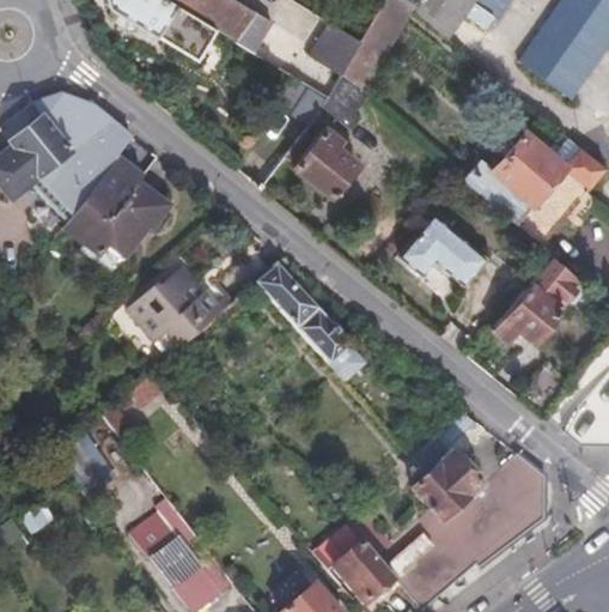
[(102,0),(103,5),(195,67),(219,30),(172,0),(102,0)]
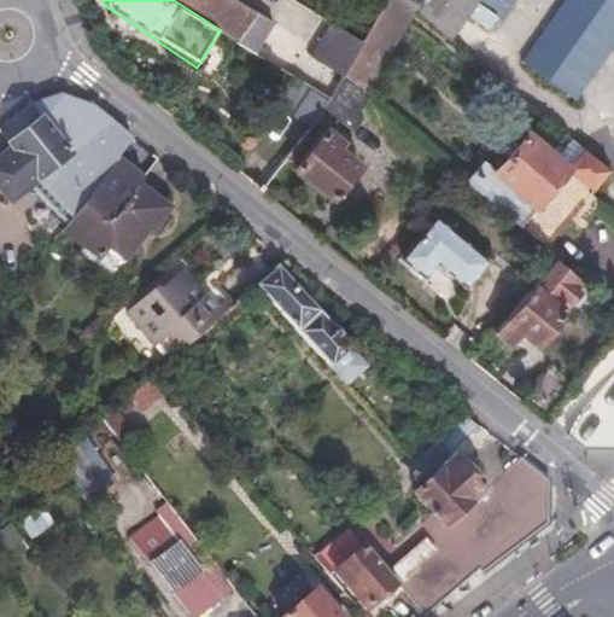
[(174,0),(221,30),(256,52),(274,23),(238,0),(174,0)]
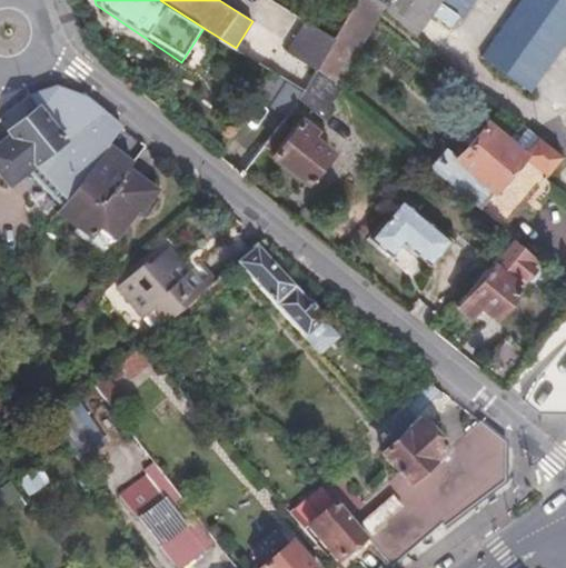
[(354,49),(380,3),(376,0),(353,0),(335,37),(323,61),(318,69),(334,82),(354,49)]
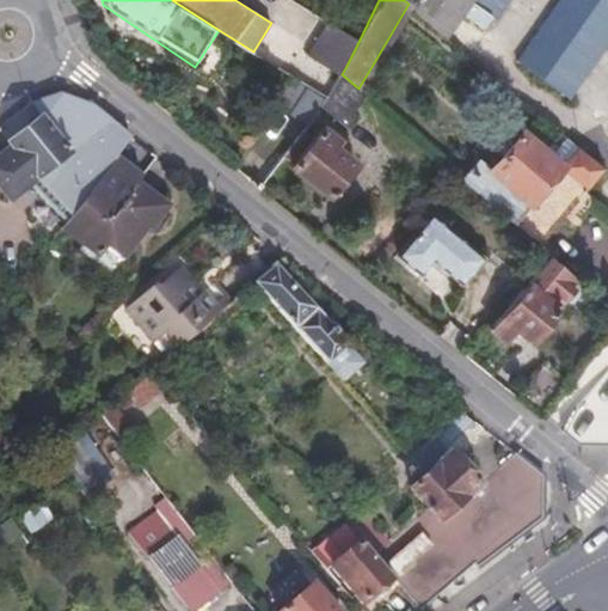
[(404,0),(409,4),(447,35),(461,11),(489,29),(507,0),(404,0)]
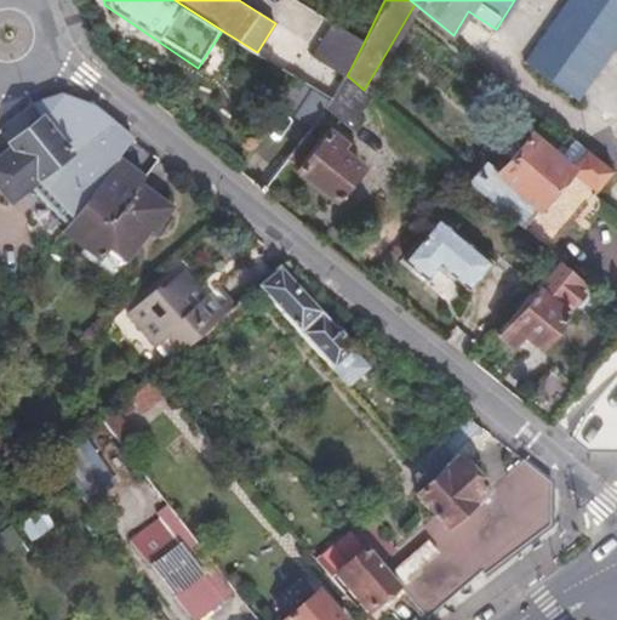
[(569,0),(529,60),(580,96),(616,41),(616,0),(569,0)]
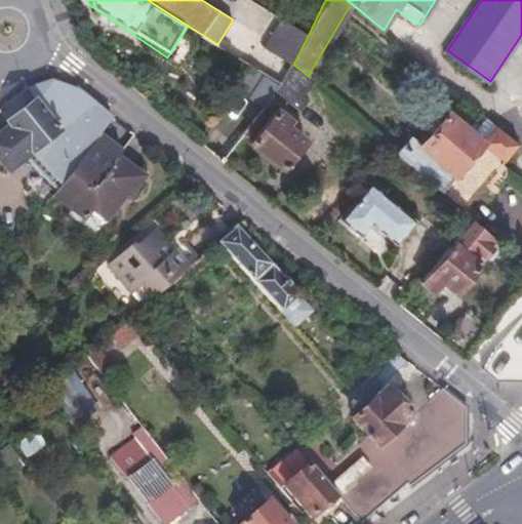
[(292,65),(293,64),(297,56),(309,34),(283,19),(266,49),(292,65)]
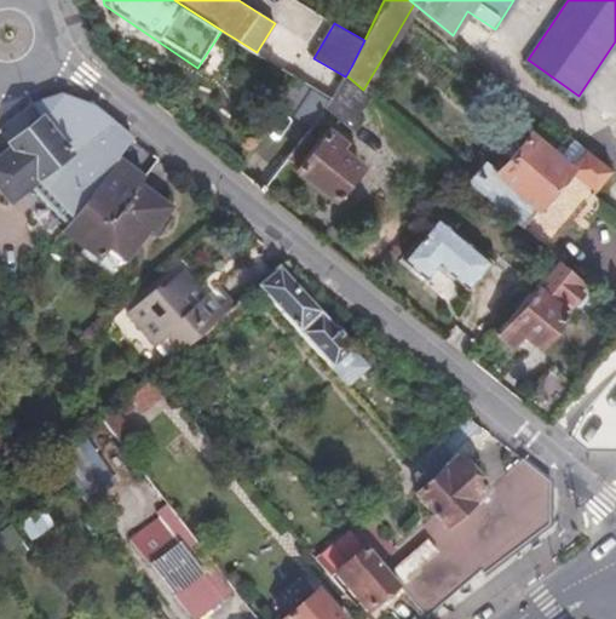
[(358,114),(369,96),(363,90),(346,75),(345,76),(335,91),(328,101),(321,112),(351,133),(363,119),(358,114)]
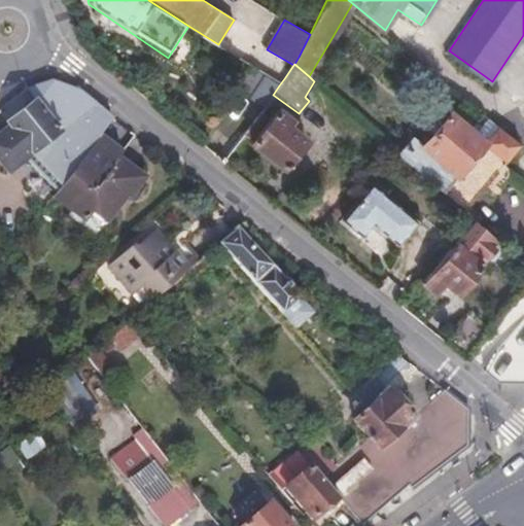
[(111,121),(114,117),(83,92),(54,80),(31,88),(29,89),(36,98),(40,103),(51,117),(84,162),(72,175),(101,205),(134,174),(117,160),(121,154),(104,138),(100,134),(111,121)]
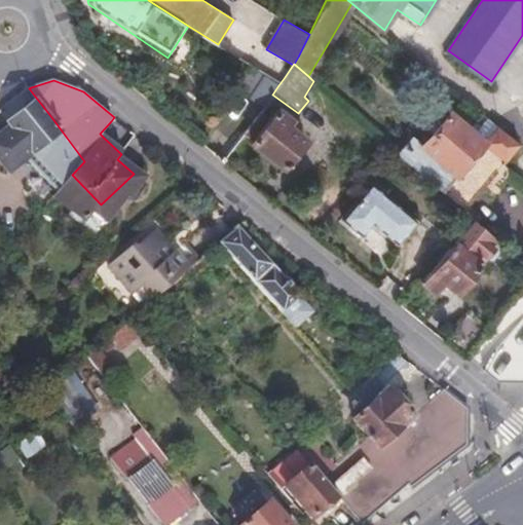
[(53,195),(54,195),(72,175),(84,161),(51,117),(40,103),(14,123),(16,125),(0,137),(0,161),(8,174),(28,159),(53,195)]
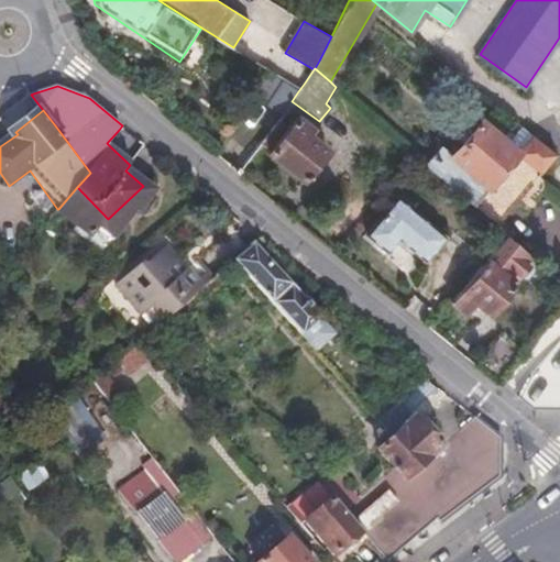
[(277,121),(262,143),(271,151),(268,154),(304,182),(329,151),(310,135),(315,130),(298,118),(288,130),(277,121)]
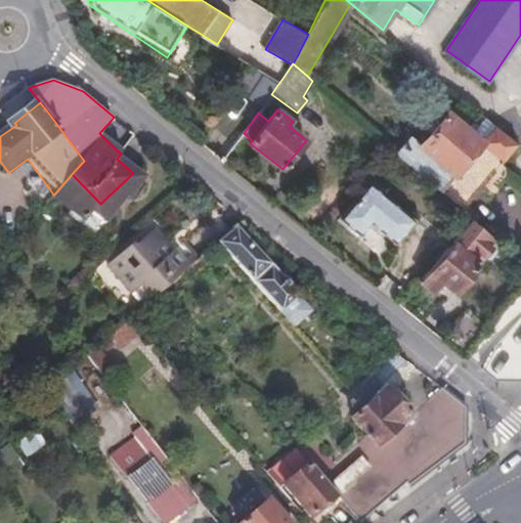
[(467,210),(520,143),(498,125),(484,141),(450,114),(425,144),(414,136),(398,154),(467,210)]
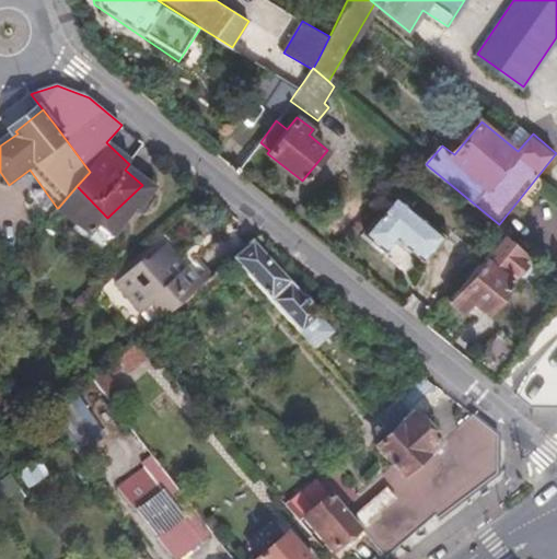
[(124,134),(118,129),(106,142),(111,147),(124,134)]
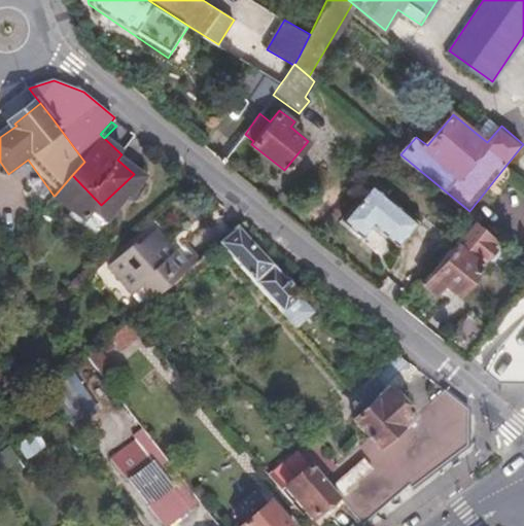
[(146,182),(136,173),(134,174),(101,205),(72,175),(55,196),(95,232),(130,196),(132,197),(146,182)]
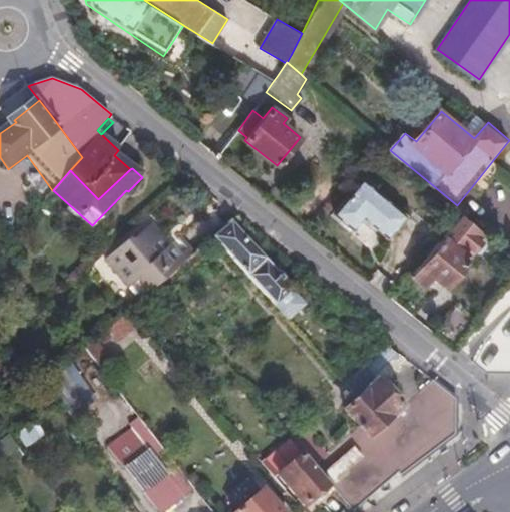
[(389,236),(406,215),(363,180),(336,213),(354,228),(364,216),(389,236)]
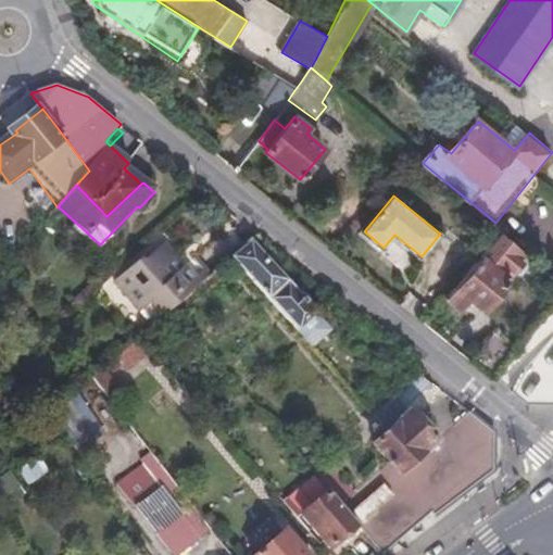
[(531,253),(504,230),(447,298),(461,308),(469,299),(482,310),(507,281),(490,266),(498,257),(515,273),(531,253)]
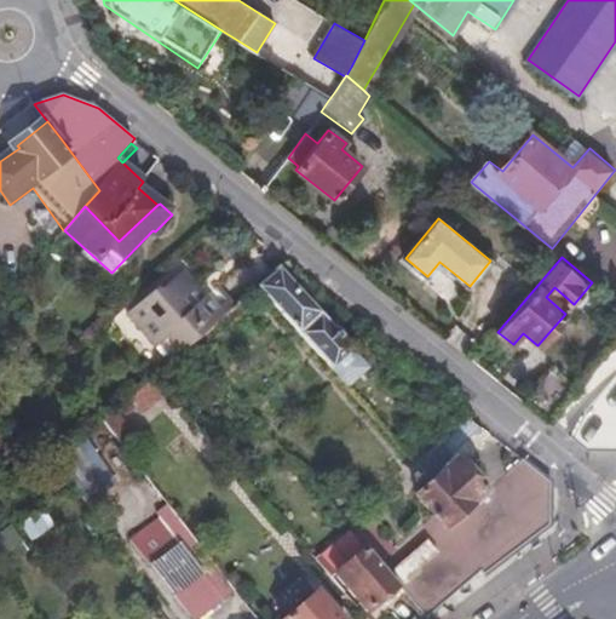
[(280,270),(262,285),(334,366),(353,349),(280,270)]
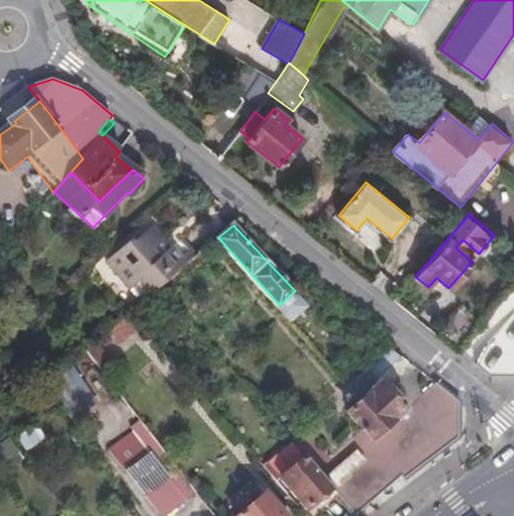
[(109,264),(142,303),(161,287),(188,264),(175,248),(158,228),(145,237),(146,239),(136,248),(132,243),(109,264)]
